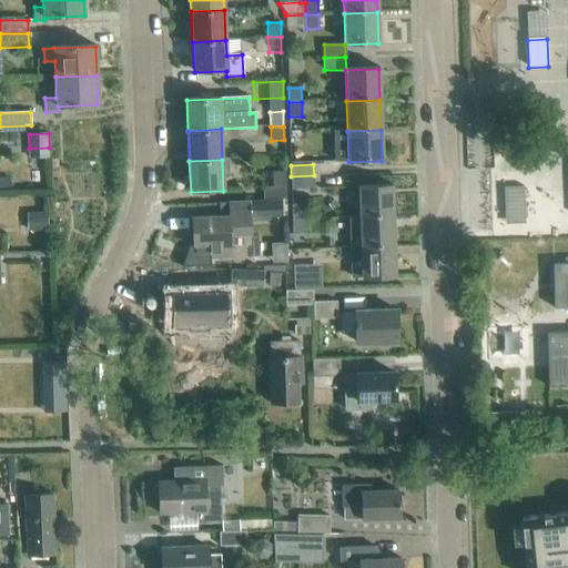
[(273,188),(263,189),(263,202),(281,201),(286,201),(285,172),(273,172),(273,188)]
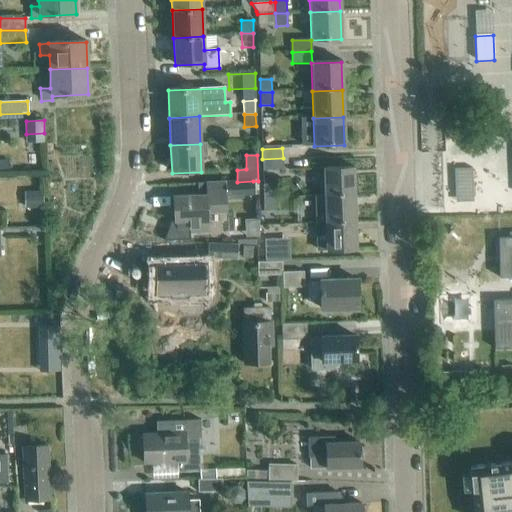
[(283,158),(262,159),(263,171),(283,170),(283,158)]
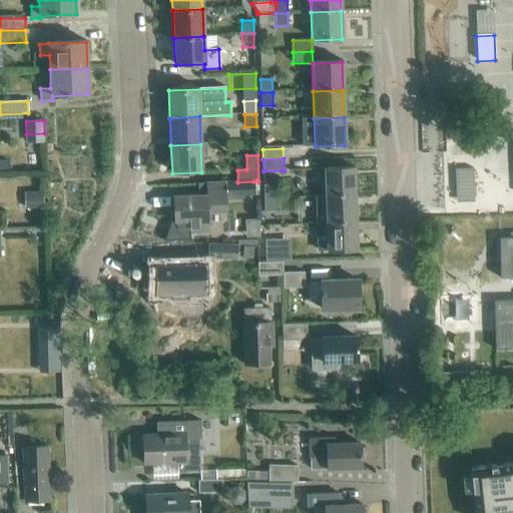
[(324,196),(354,195),(353,167),(324,168),(324,196)]
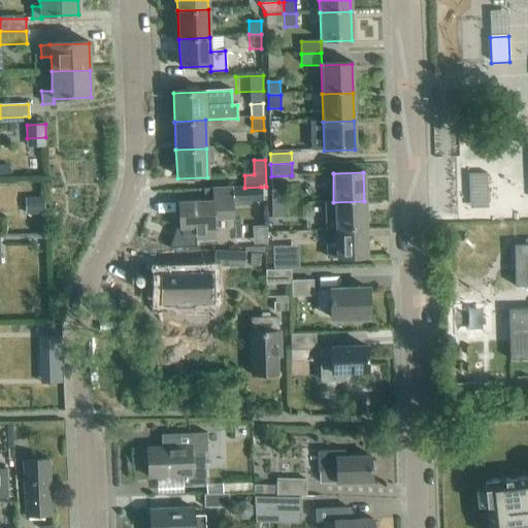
[(468,174),(469,193),(488,192),(487,174),(468,174)]
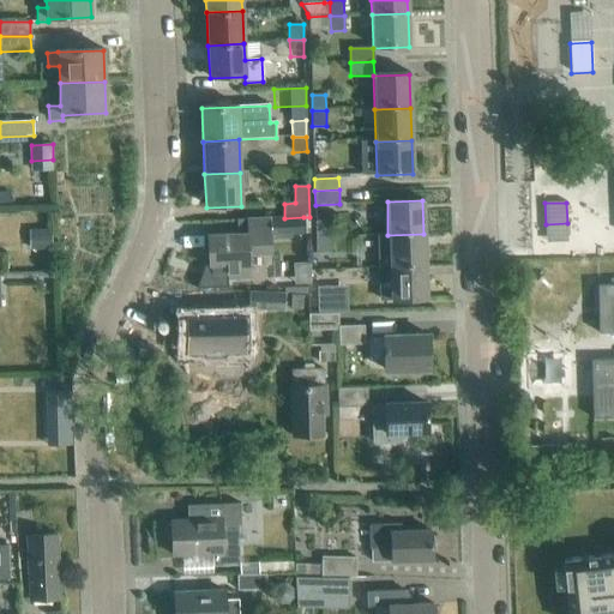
[(205,264),(196,289),(228,288),(228,281),(250,280),(248,265),(248,257),(266,256),(266,252),(271,252),(270,236),(305,234),(304,217),(284,218),(270,218),(246,220),(247,234),(208,236),(209,265),(208,265),(206,265),(205,264)]
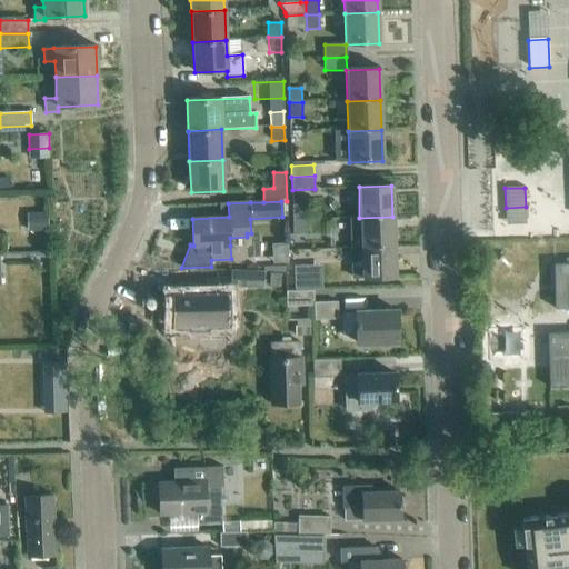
[(292,220),(306,220),(305,205),(291,206),(292,220)]
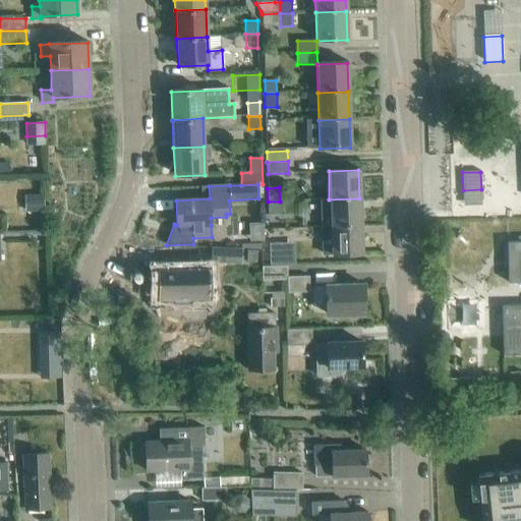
[(330,227),(360,227),(359,198),(329,199),(321,200),(321,228),(330,227)]
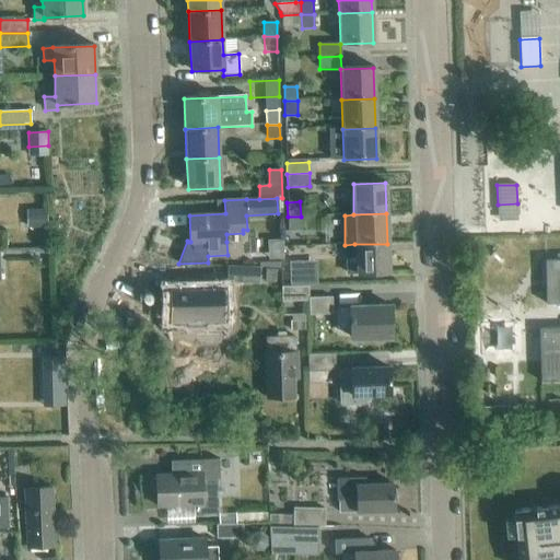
[(301,217),(288,217),(288,231),(301,231),(301,217)]
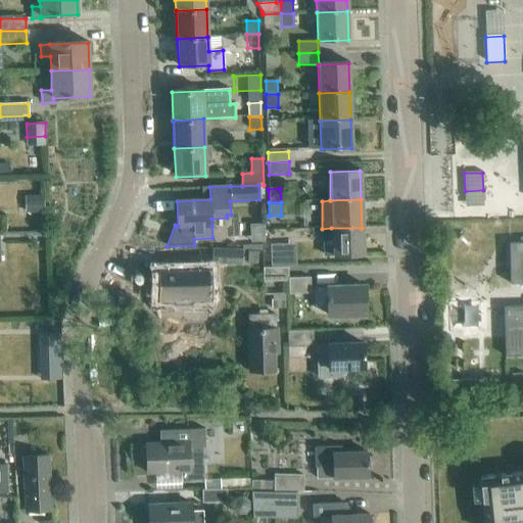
[(362,228),(331,228),(332,256),(363,255),(362,228)]
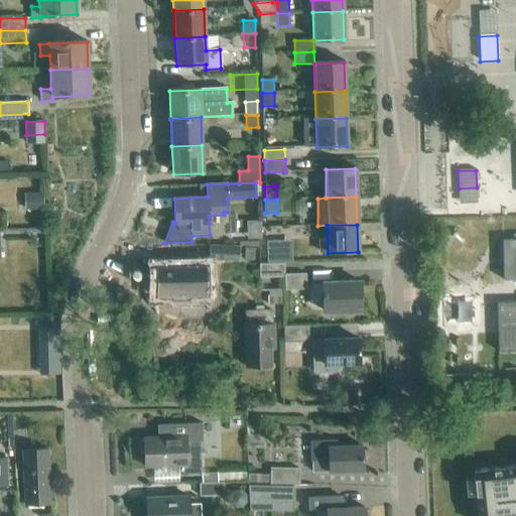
[(515,239),(502,240),(503,280),(515,279),(515,302),(497,303),(498,353),(515,352),(515,239)]
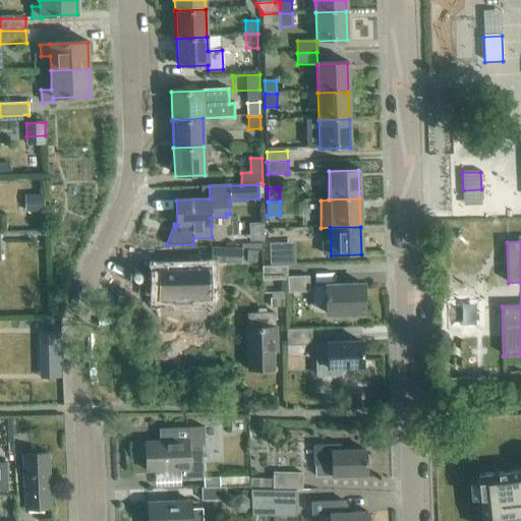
[(281,257),(281,243),(269,244),(269,258),(281,257)]
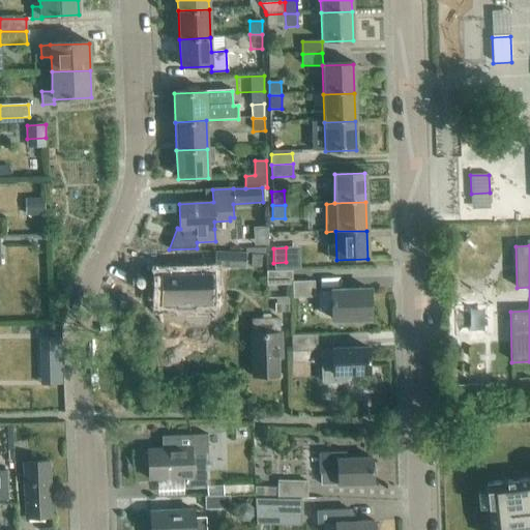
[(245,270),(246,254),(215,252),(214,268),(245,270)]
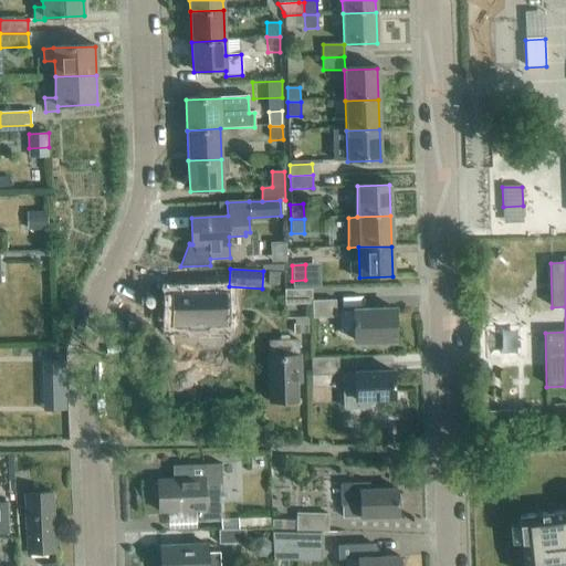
[(279,286),(279,273),(269,273),(268,286),(279,286)]
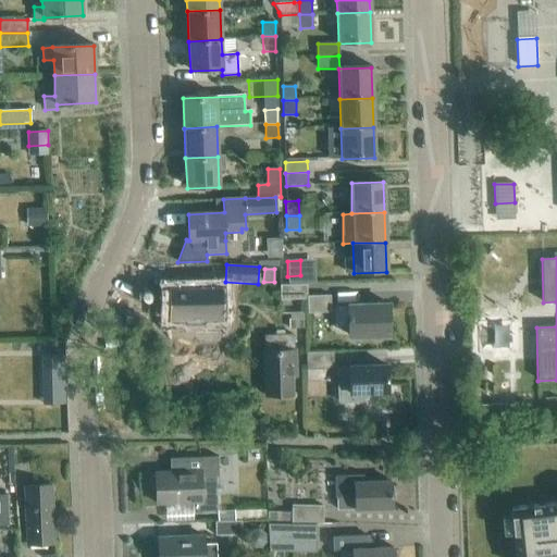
[(307,300),(307,285),(280,286),(280,300),(307,300)]
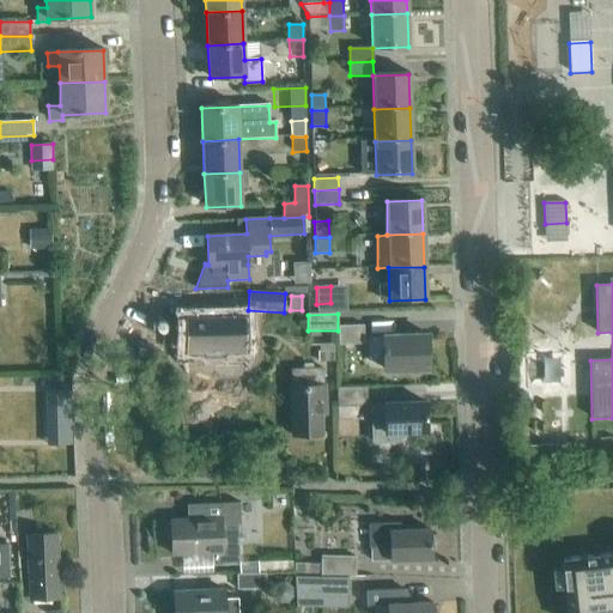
[(244,353),(244,316),(184,316),(184,353),(204,353),(204,357),(223,357),(223,353),(244,353)]
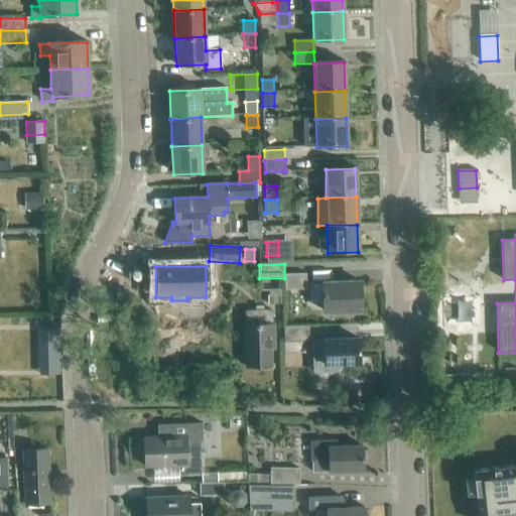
[(285,291),(306,290),(305,274),(284,275),(285,291)]
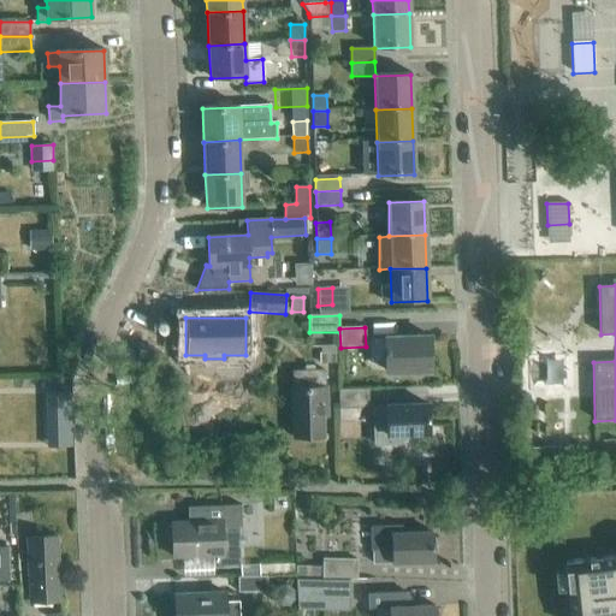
[(430,371),(428,337),(384,339),(384,341),(369,341),(369,361),(384,360),(385,373),(430,371)]
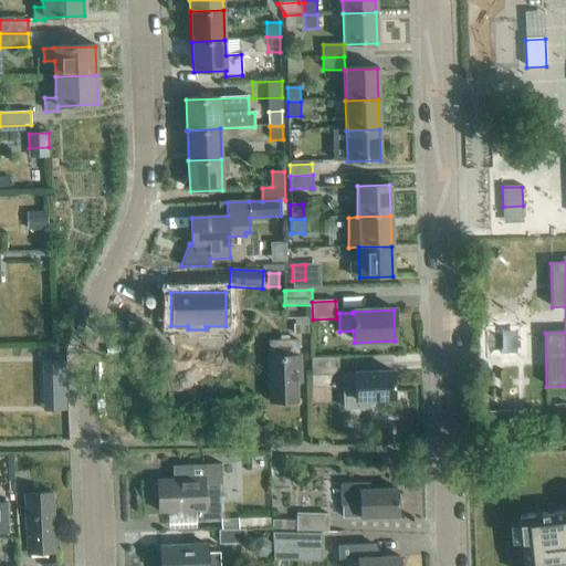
[(269,402),(295,402),(294,375),(299,375),(297,341),(268,342),(269,358),(268,358),(269,402)]
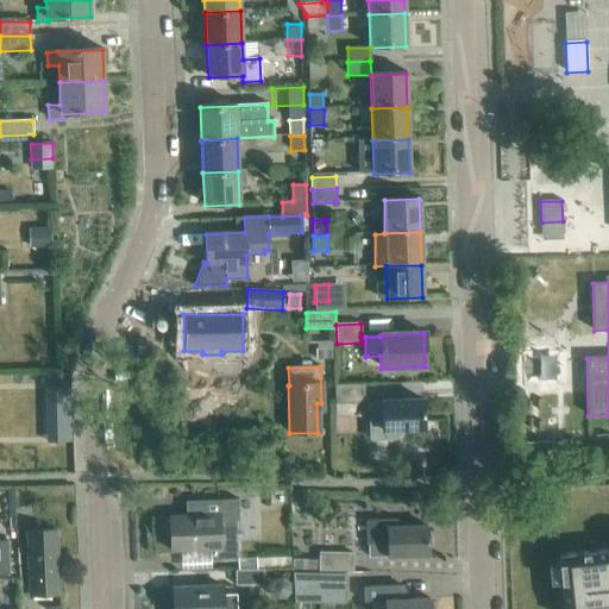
[(336,406),(365,405),(364,384),(334,385),(336,406)]
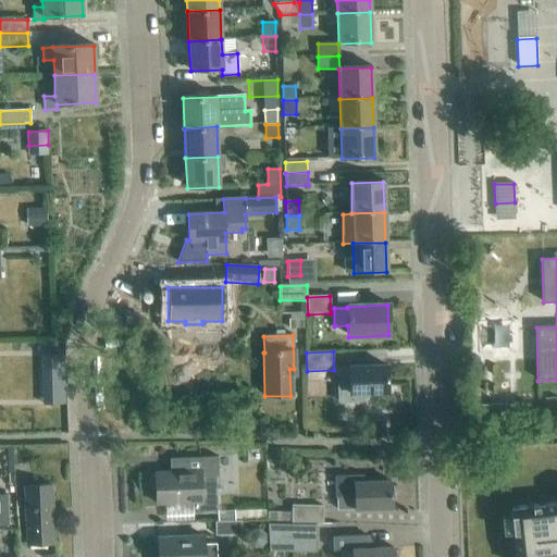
[(40,356),(41,372),(64,371),(64,355),(40,356)]
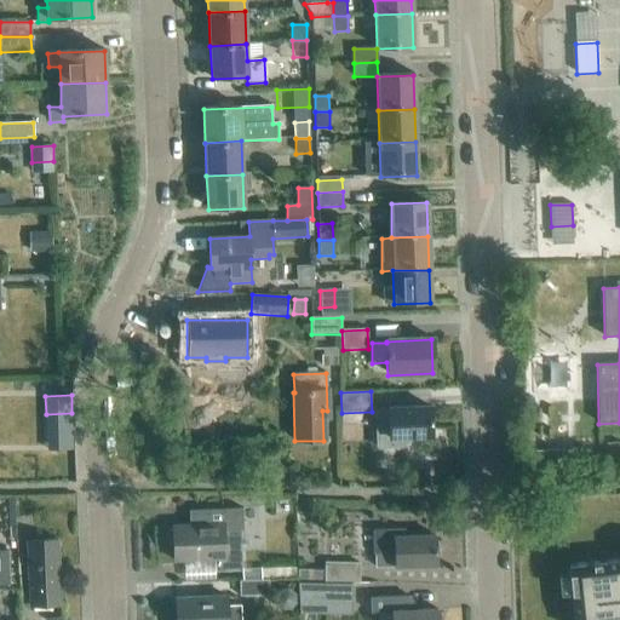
[(375,448),(403,448),(403,437),(430,437),(429,408),(388,409),(374,411),(375,448)]
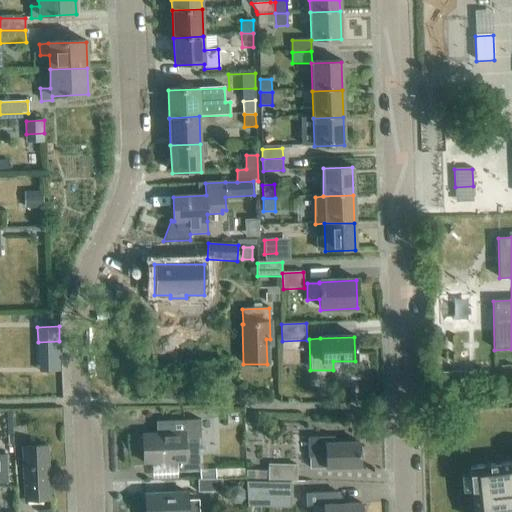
[(137,439),(138,452),(143,451),(143,464),(177,463),(177,473),(199,472),(197,421),(155,423),(155,435),(142,435),(142,439),(137,439)]
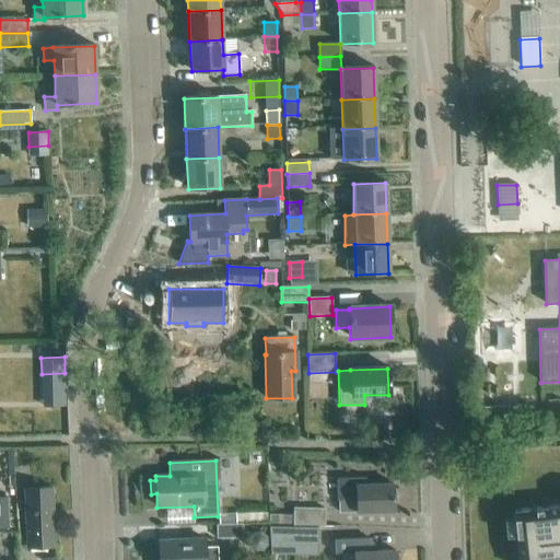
[(364,485),(364,478),(336,479),(337,502),(338,502),(339,513),(357,513),(393,512),(392,483),(364,485)]
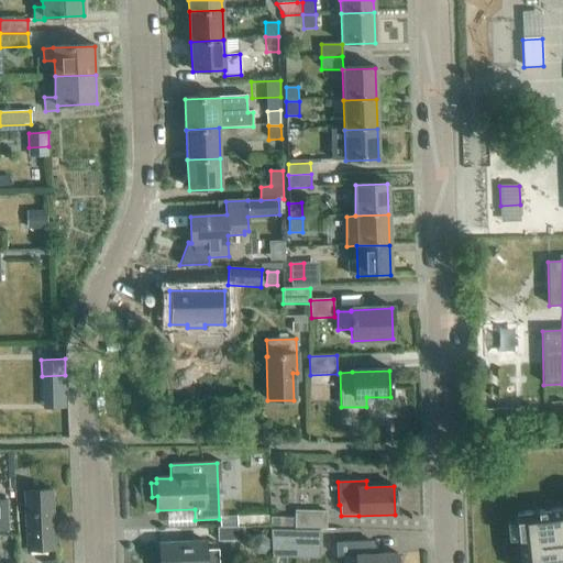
[(28,551),(54,550),(51,490),(24,492),(28,551)]
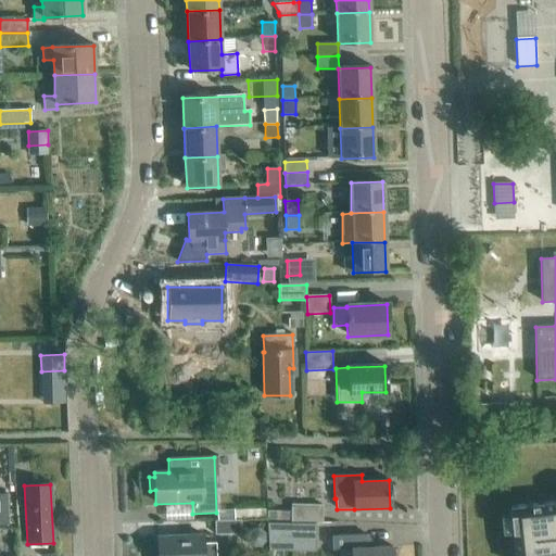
[(555,555),(555,502),(513,507),(517,555),(555,555)]
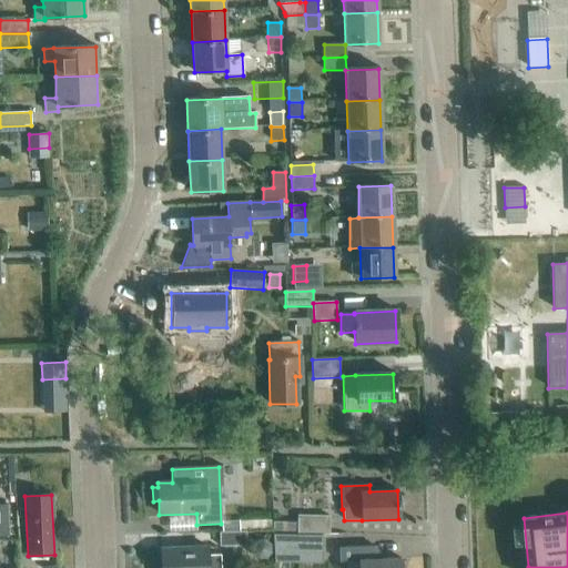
[(330,535),(330,516),(297,515),(296,534),(330,535)]
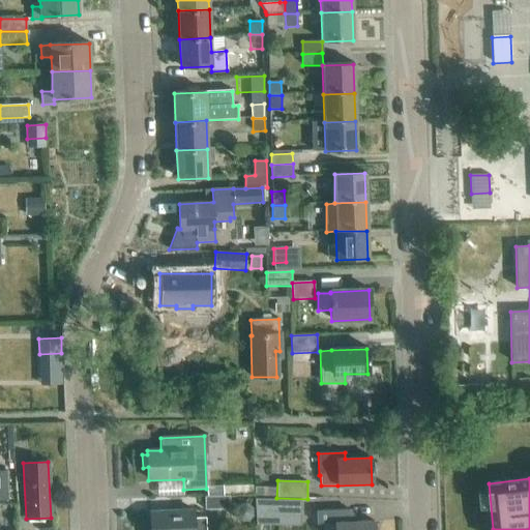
[(205,509),(230,508),(229,496),(204,497),(205,509)]
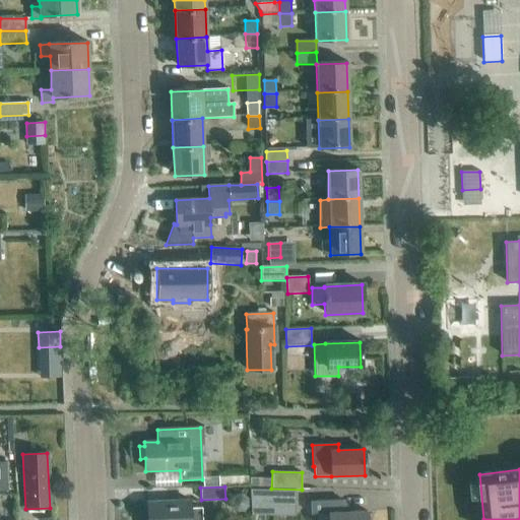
[(295,516),(295,491),(250,490),(251,515),(295,516)]
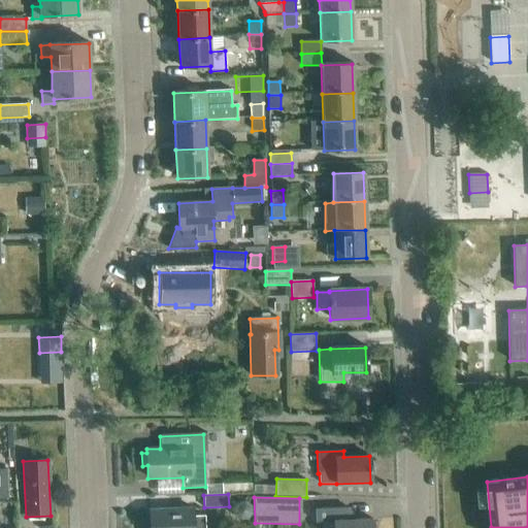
[(193,517),(192,508),(150,510),(150,527),(204,527),(204,516),(193,517)]
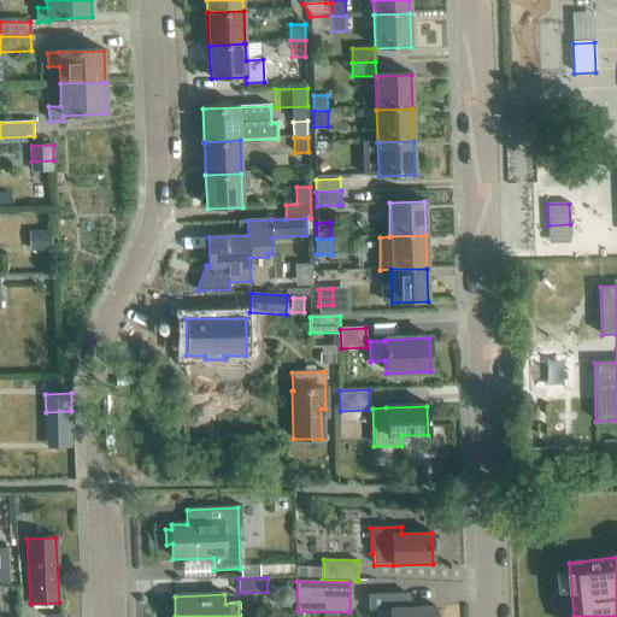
[(404,609),(404,594),(366,595),(368,610),(389,610),(389,616),(434,616),(434,607),(404,609)]
